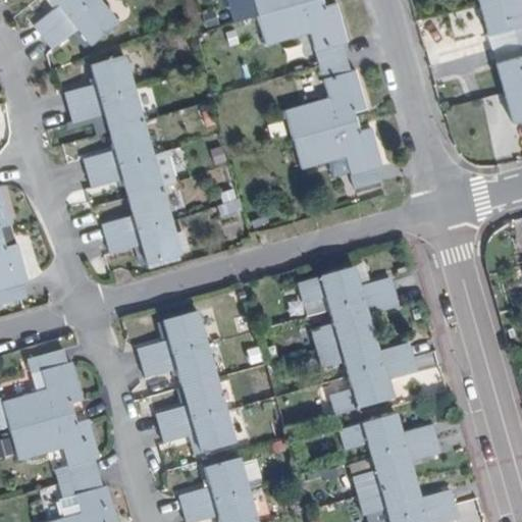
[(88,0),(53,0),(57,5),(53,7),(31,24),(41,36),(88,0)]
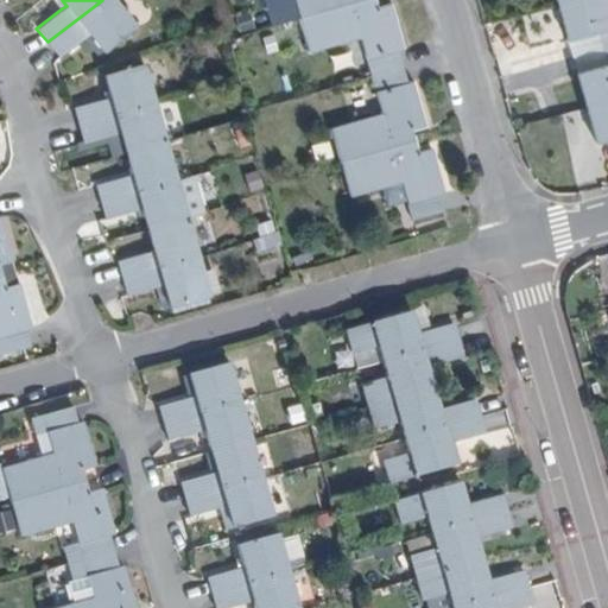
[(134,26),(114,0),(102,0),(48,42),(59,56),(83,38),(88,35),(100,49),(101,51),(134,26)]
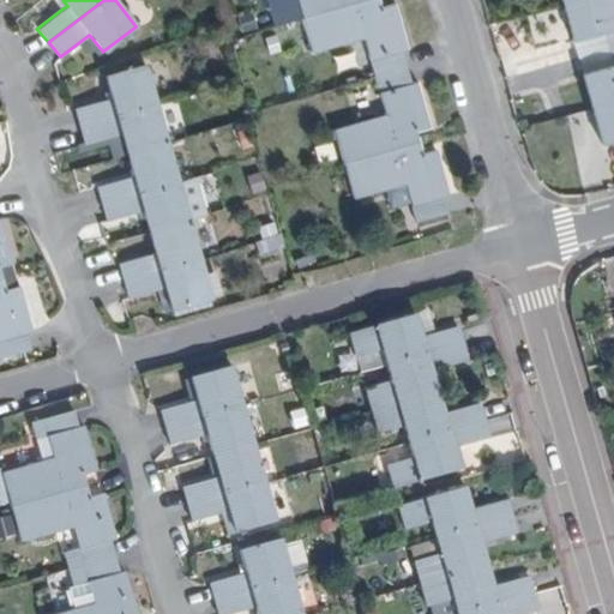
[(298,0),(304,19),(372,0),(298,0)]
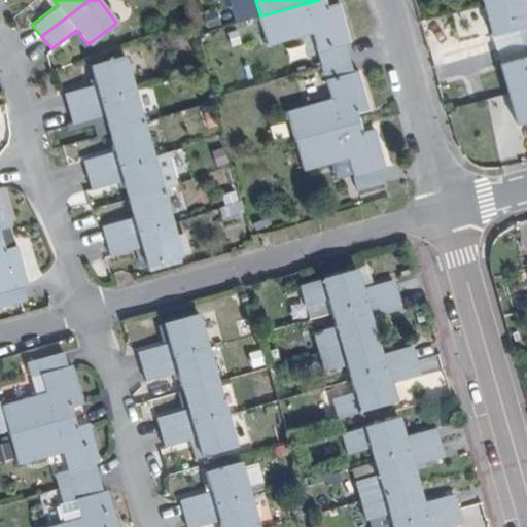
[(328,0),(319,0),(260,16),(269,43),(313,32),(323,67),(350,59),(346,44),(351,43),(340,5),(330,7),(328,0)]
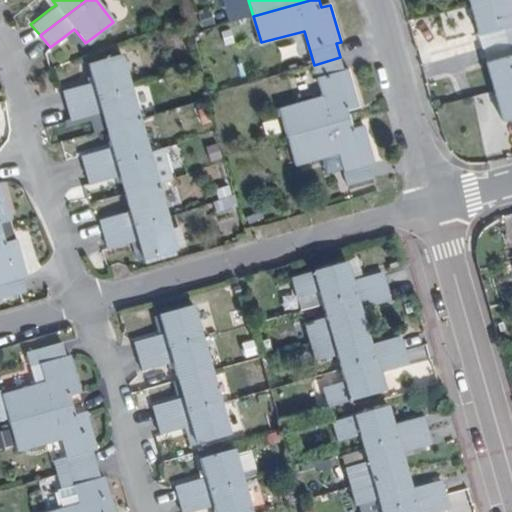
[(511,0),(486,0),(471,4),(479,32),(505,26),(509,40),(511,38),(511,0)]
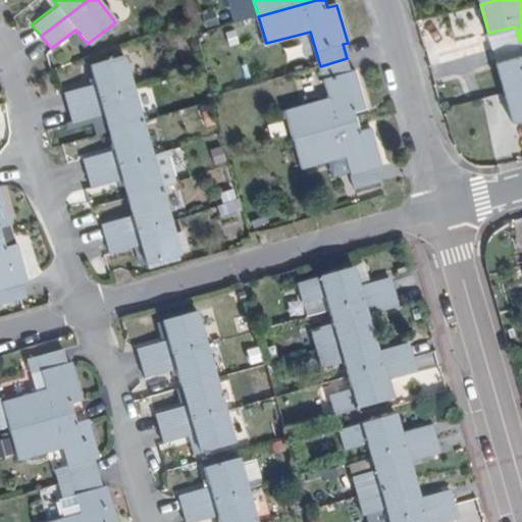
[(515,27),(488,33),(492,47),(519,41),(515,27)]
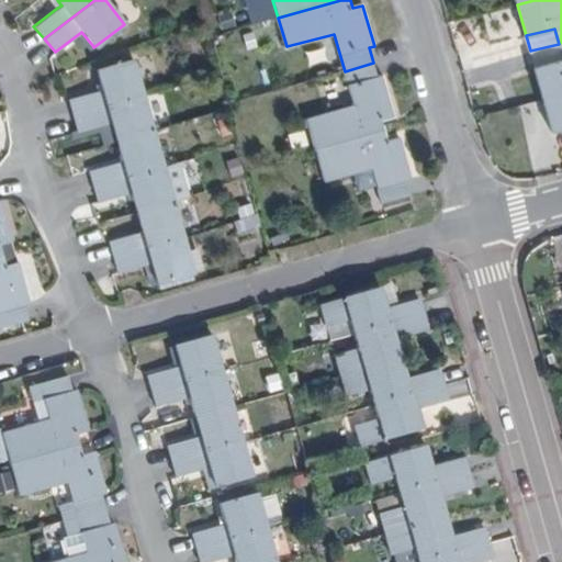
[(81,32),(77,35),(88,48),(92,45),(81,32)]
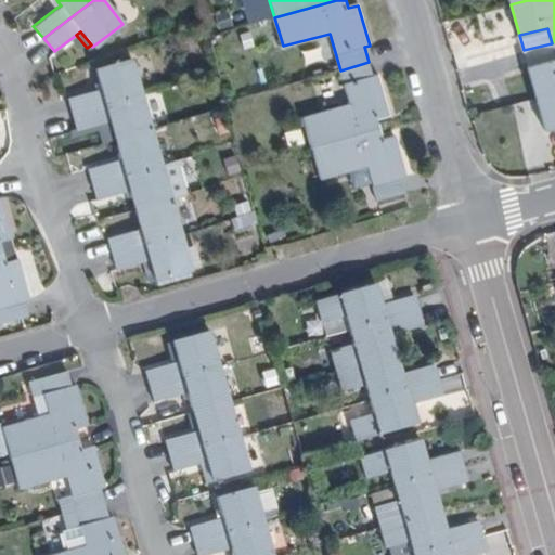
[(554,41),(552,43),(554,54),(554,57),(528,65),(537,98),(554,92),(554,41)]
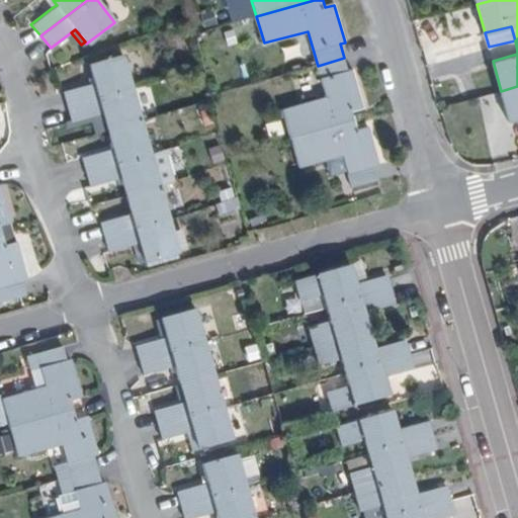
[(517,51),(515,40),(489,47),(493,61),(517,54),(517,51)]
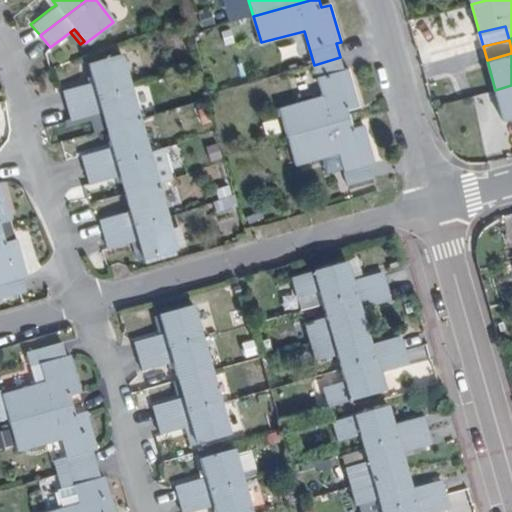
[(64,90),(68,104),(132,87),(123,54),(88,63),(93,80),(64,90)]
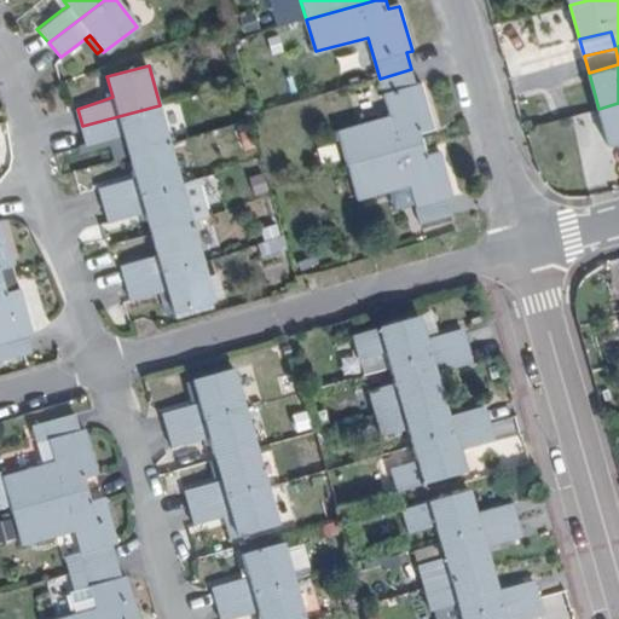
[(411,69),(380,79),(391,116),(339,129),(348,166),(426,144),(422,132),(434,129),(422,85),(417,85),(411,69)]
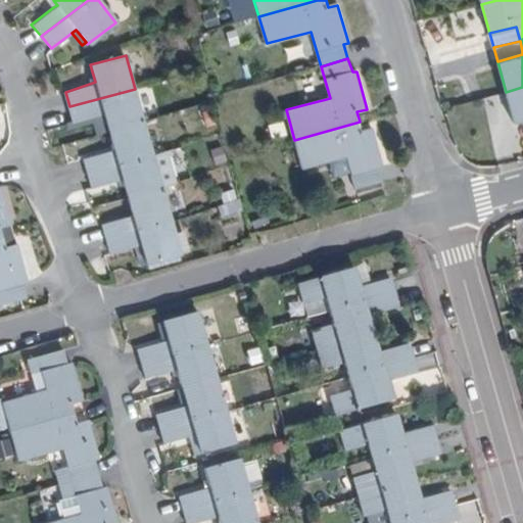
[(522,87),(506,92),(514,123),(522,120),(522,87)]
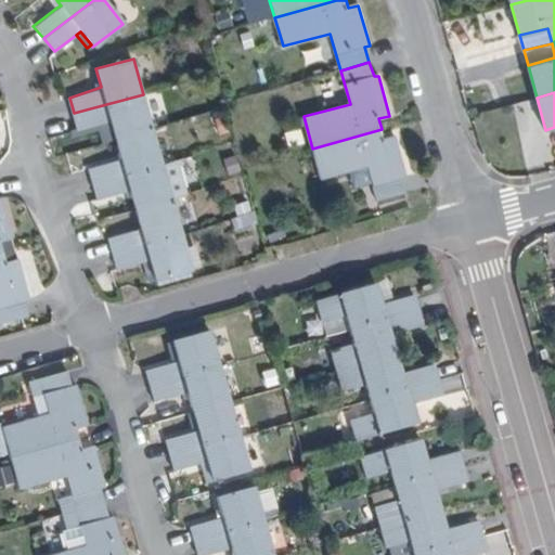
[(143,94),(74,113),(78,128),(85,127),(111,119),(116,139),(153,128),(143,94)]
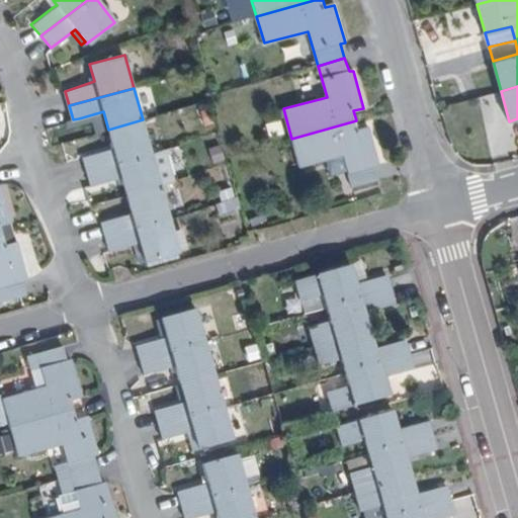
[(108,130),(103,111),(79,118),(80,124),(93,121),(97,133),(108,130)]
